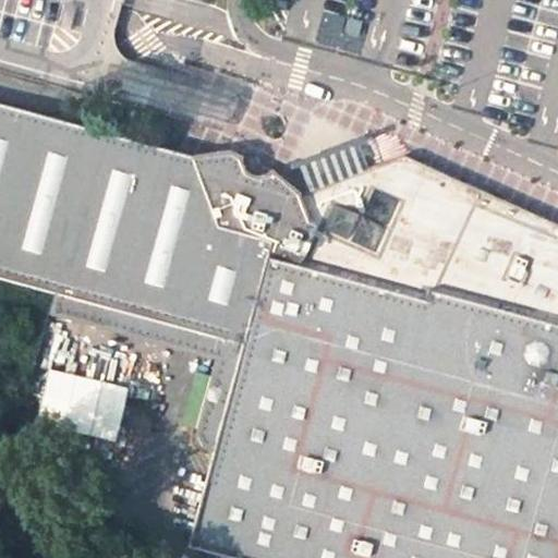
[(0,0),(0,94),(57,109),(117,102),(119,96),(124,75),(129,59),(121,52),(117,46),(116,39),(117,28),(120,15),(123,0),(0,0)]
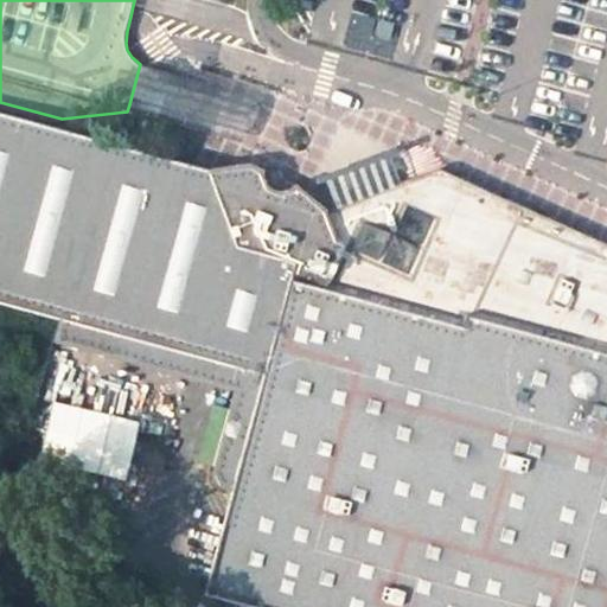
[(503,71),(487,68),(484,82),(498,87),(503,71)]
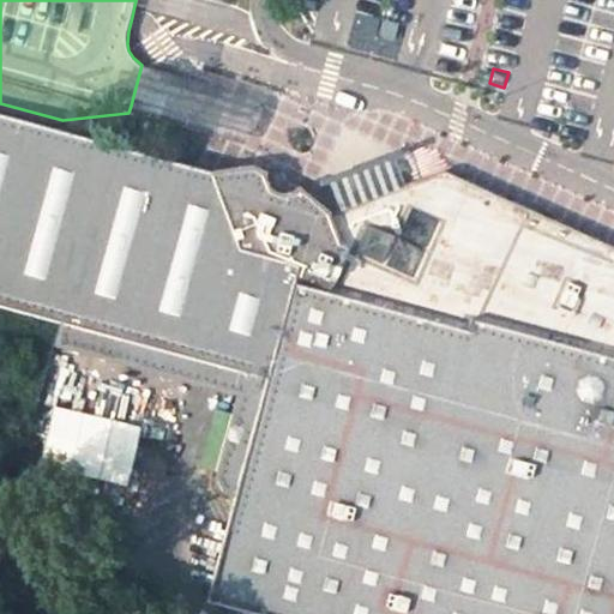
[(210,174),(0,115),(0,308),(58,324),(265,380),(259,403),(233,503),(205,602),(247,613),(613,613),(613,247),(441,170),(403,185),(387,192),(383,180),(345,196),(350,206),(330,215),(292,188),(283,184),(286,179),(282,170),(277,168),(269,169),(268,174),(253,167),(210,172),(210,174)]
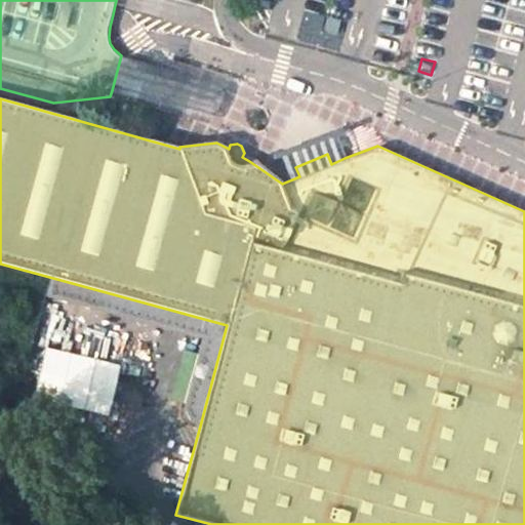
[(306,149),(280,158),(289,180),(299,176),(295,167),(327,154),(331,164),(345,158),(336,136),(306,149)]
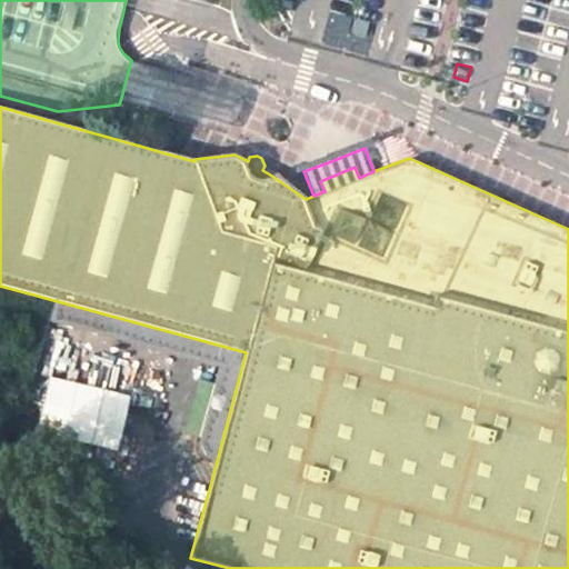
[(53,300),(48,322),(216,367),(240,373),(246,352),(53,300)]
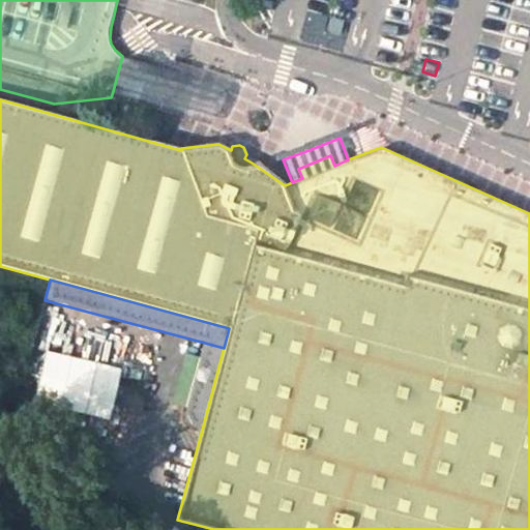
[(188,431),(201,434),(224,348),(201,342),(181,417),(182,422),(188,431)]
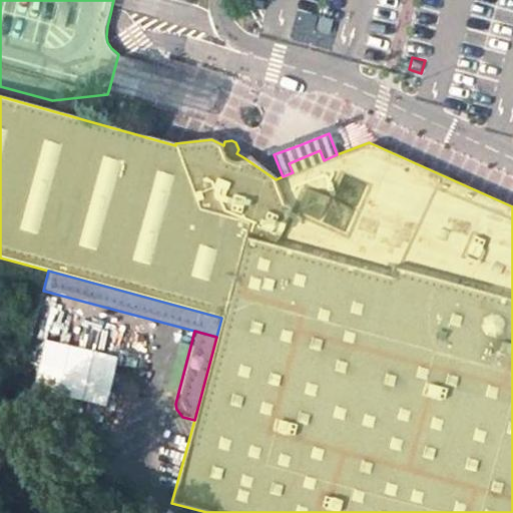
[(102,402),(111,353),(35,339),(26,388),(102,402)]
